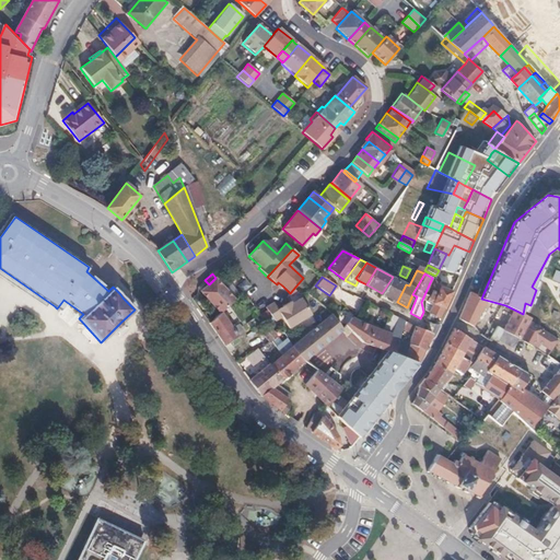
[(406,284),(393,277),(382,293),(397,302),(406,284)]
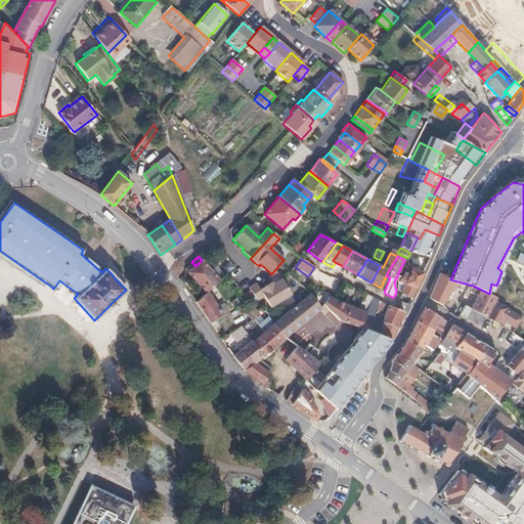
[(195,266),(188,273),(206,293),(220,279),(202,260),(195,266)]
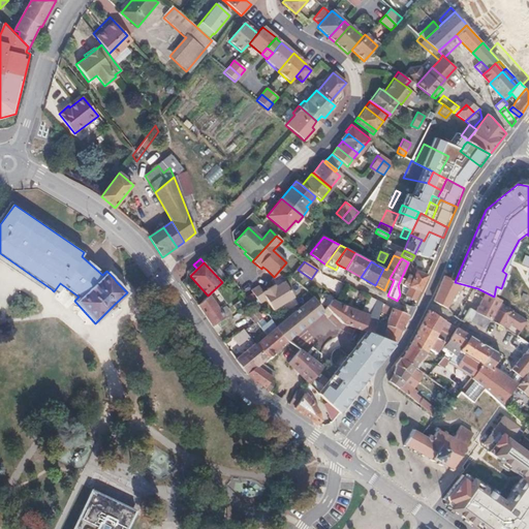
[(415,271),(409,265),(402,285),(407,287),(415,271)]
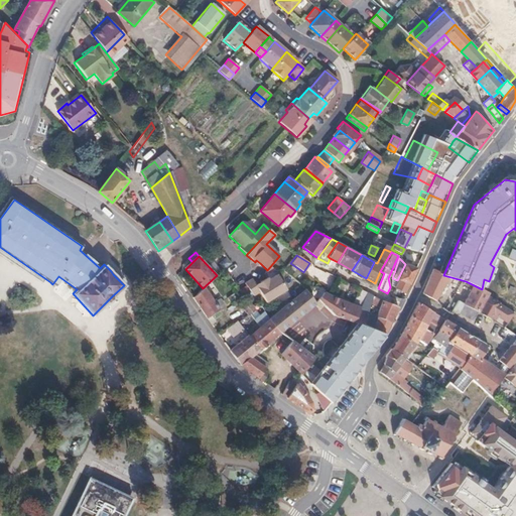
[(413,268),(405,264),(397,280),(398,281),(408,284),(416,269),(413,268)]
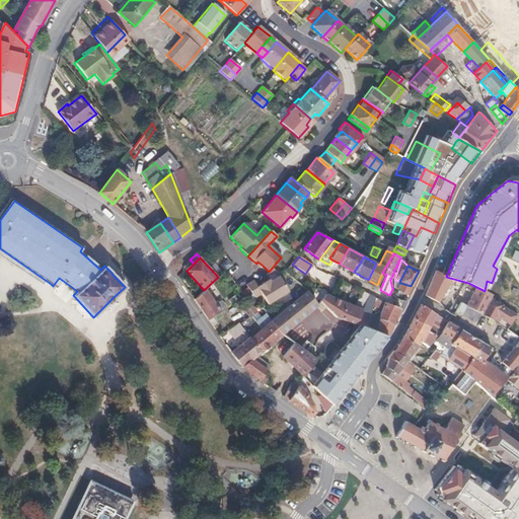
[(230,276),(226,270),(220,275),(224,280),(230,276)]
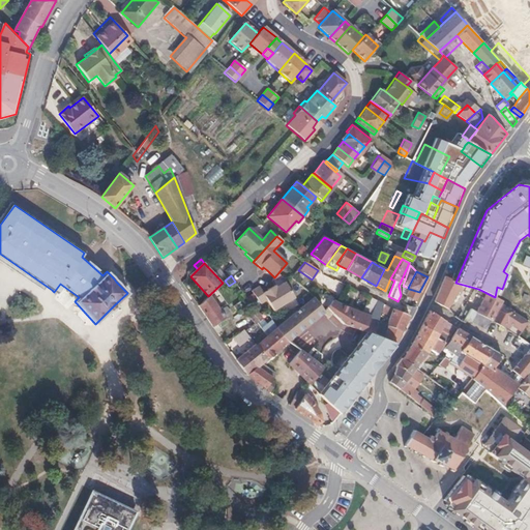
[(455,283),(445,277),(435,301),(448,307),(461,285),(455,283)]
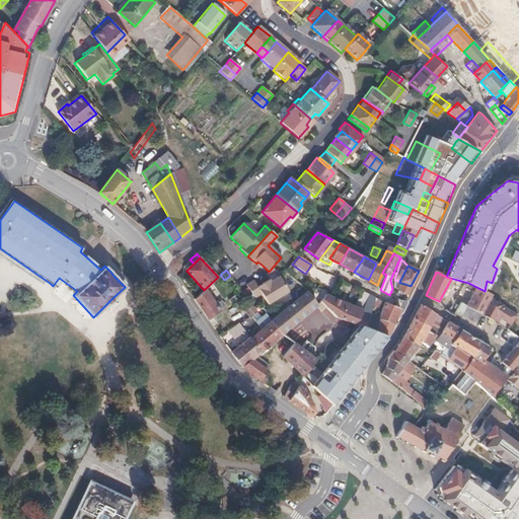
[(269,305),(290,291),(280,277),(272,282),(267,285),(266,283),(258,288),(254,282),(247,287),(249,289),(251,292),(256,299),(263,295),(269,305)]
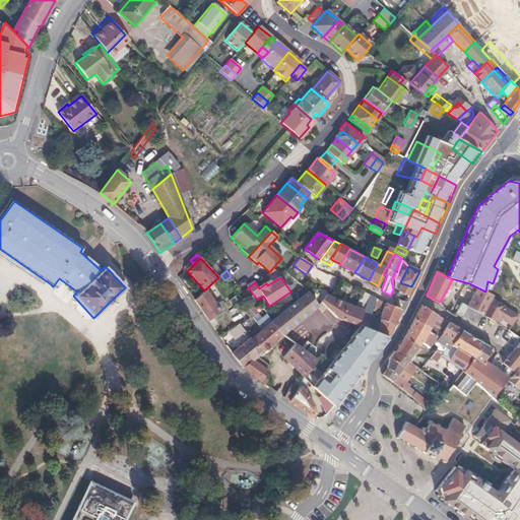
[(411,286),(401,283),(397,291),(407,296),(411,286)]
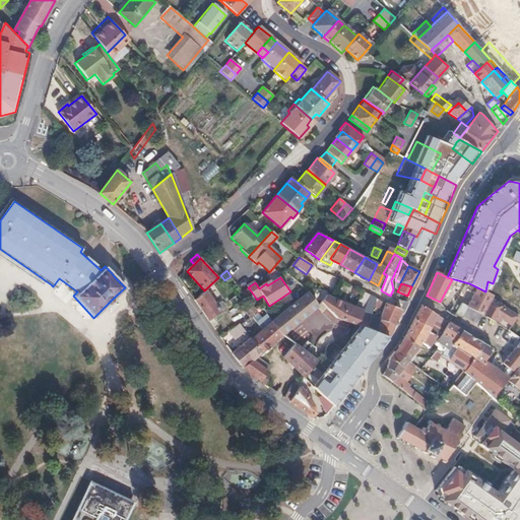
[(491,297),(477,288),(468,306),(481,313),(490,298),(491,297)]
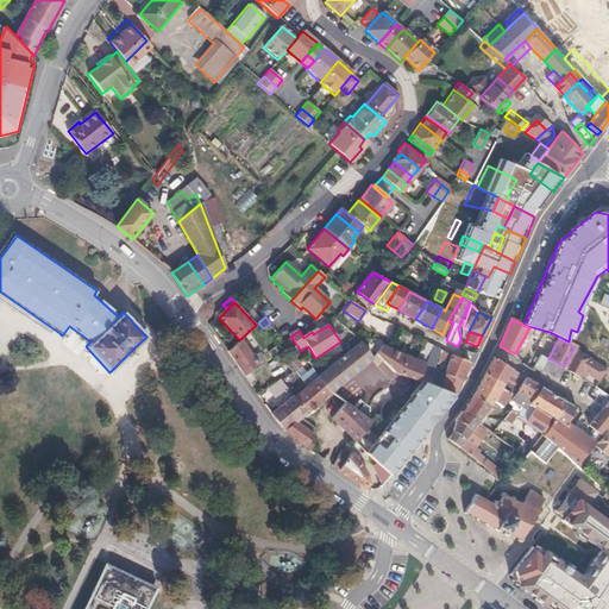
[(239,340),(227,350),(245,375),(250,371),(258,365),(239,340)]
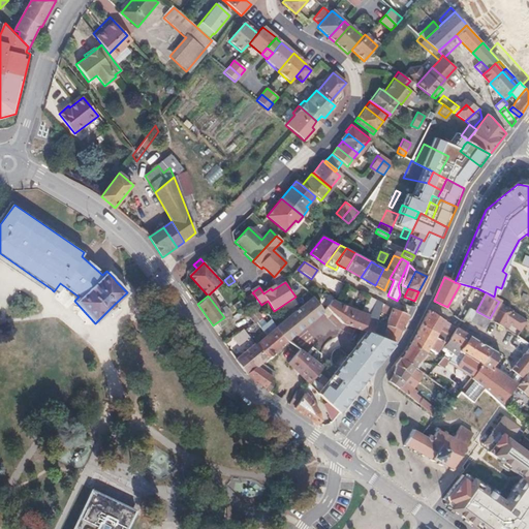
[(313,297),(278,328),(289,340),(290,340),(303,329),(324,311),(322,307),(317,303),(313,297)]
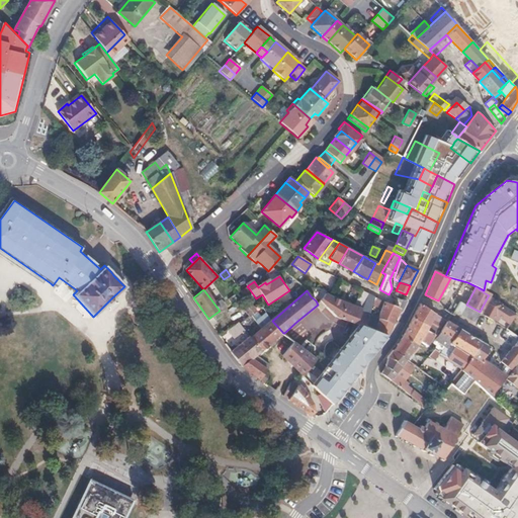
[(369,294),(365,293),(361,301),(358,300),(357,303),(362,306),(363,306),(369,294)]
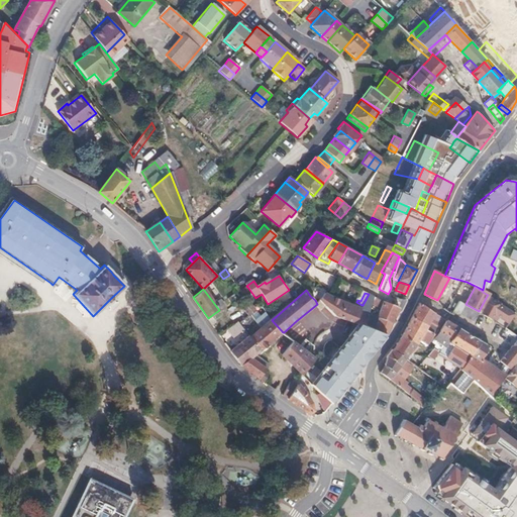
[(244,296),(243,294),(228,306),(232,312),(240,306),(248,301),(244,296)]
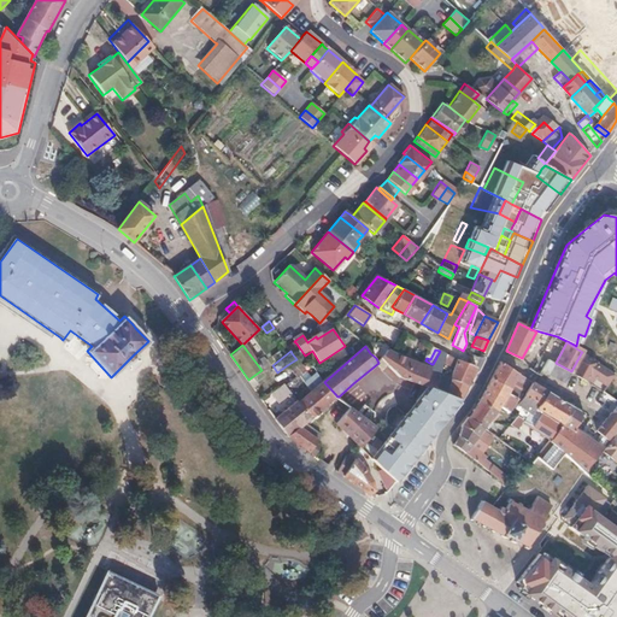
[(387,351),(382,359),(394,369),(399,357),(387,351)]
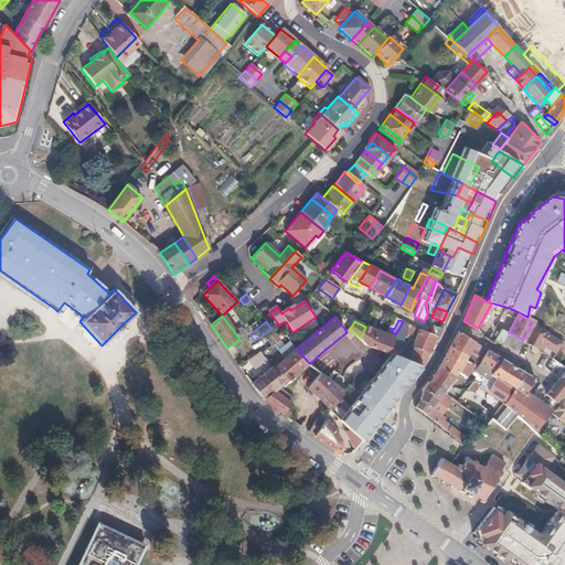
[(409,324),(403,321),(396,333),(404,338),(409,324)]
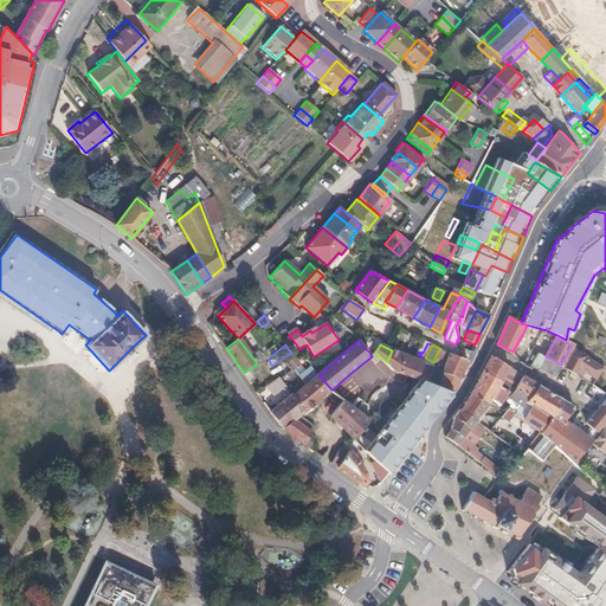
[(585,356),(571,347),(561,365),(577,374),(584,362),(587,358),(585,356)]
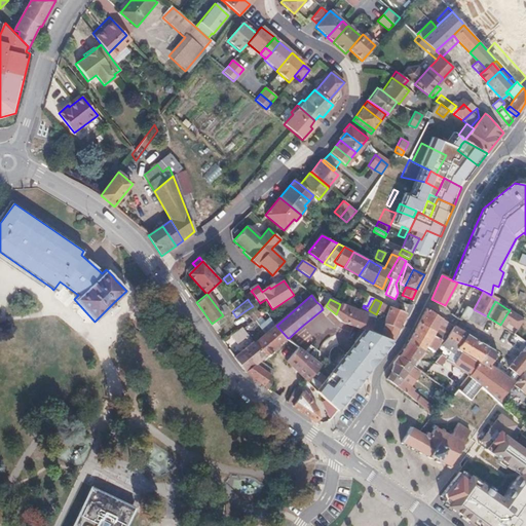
[(116,304),(114,302),(106,310),(108,312),(116,304)]
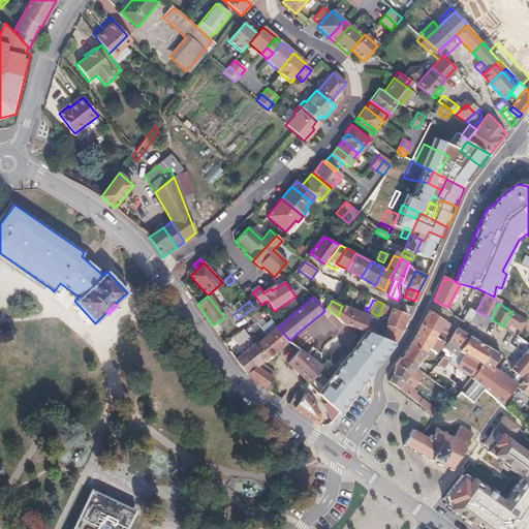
[(383,304),(378,316),(376,323),(385,327),(393,309),(383,304)]
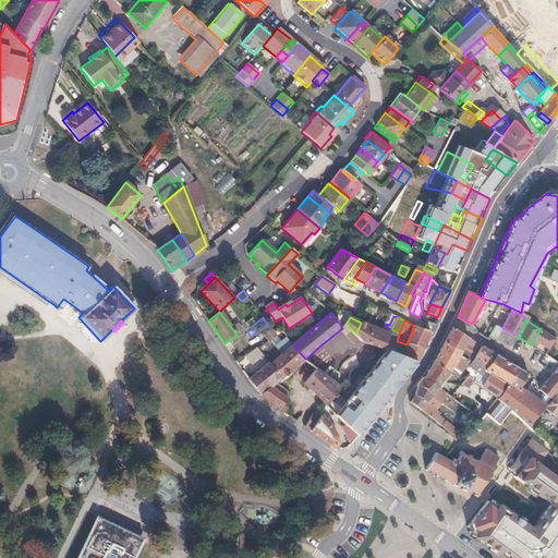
[(383,331),(361,323),(356,334),(363,340),(384,348),(387,337),(389,334),(383,331)]
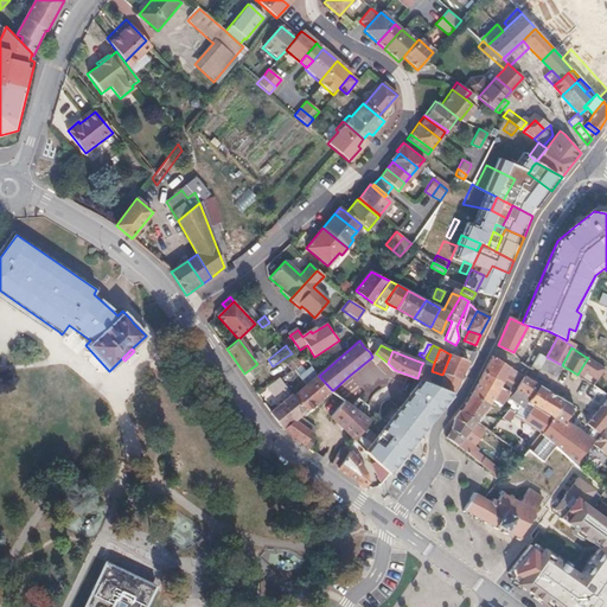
[(292,353),(282,359),(289,368),(292,371),(300,365),(292,353)]
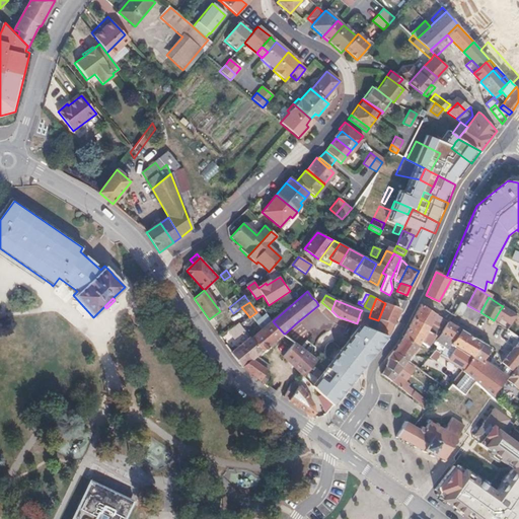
[(467,305),(461,302),(456,312),(475,321),(480,312),(467,305)]
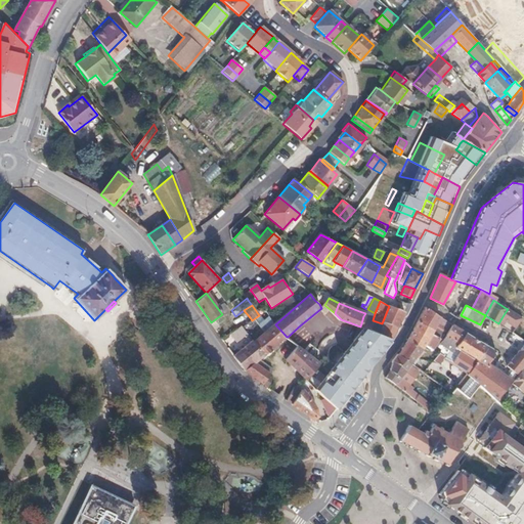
[(400,311),(389,306),(382,323),(382,324),(394,332),(404,313),(400,311)]
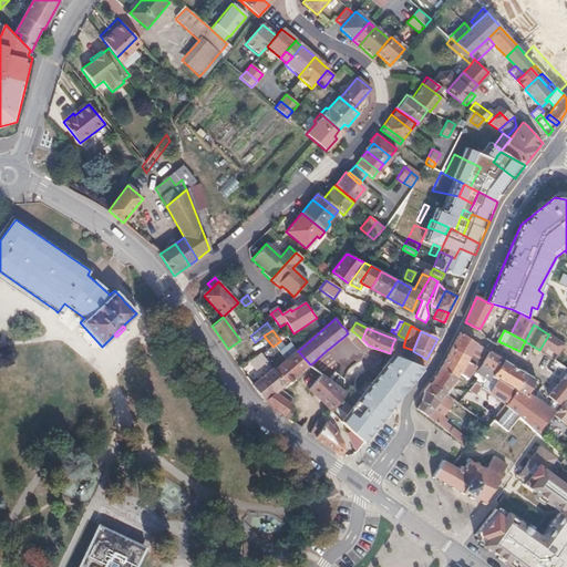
[(476,342),(460,333),(452,348),(468,357),(472,352),(476,342)]
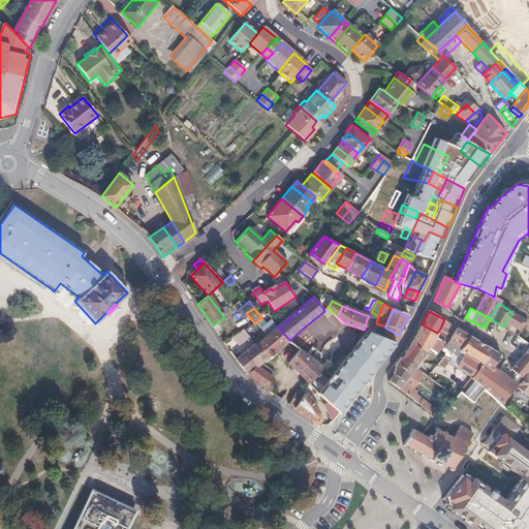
[(512,312),(509,316),(524,325),(527,321),(522,318),(512,312)]
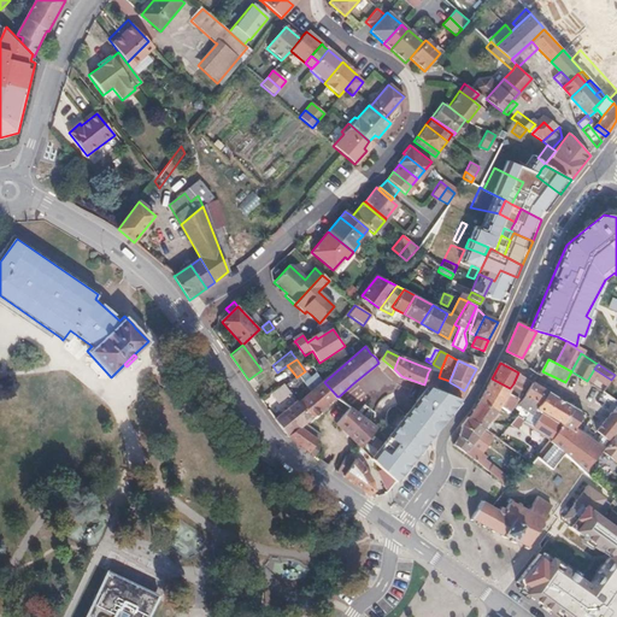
[(616,370),(615,375),(611,380),(603,393),(615,400),(616,395),(616,370)]
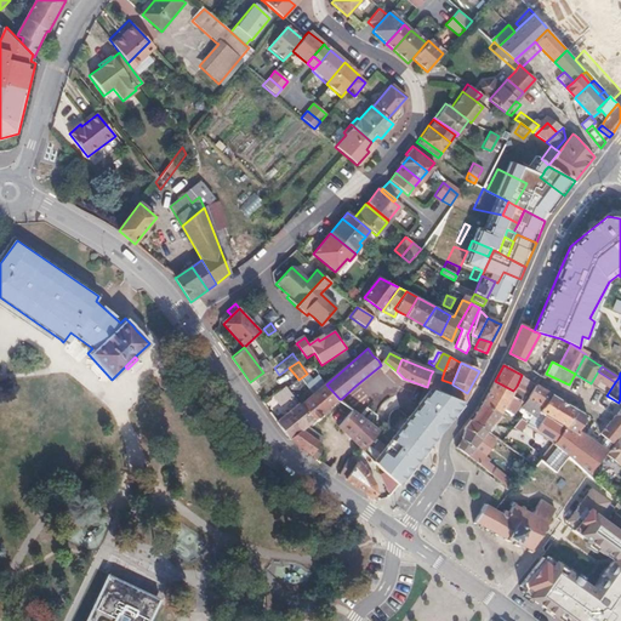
[(442,380),(431,375),(427,387),(432,388),(437,391),(442,380)]
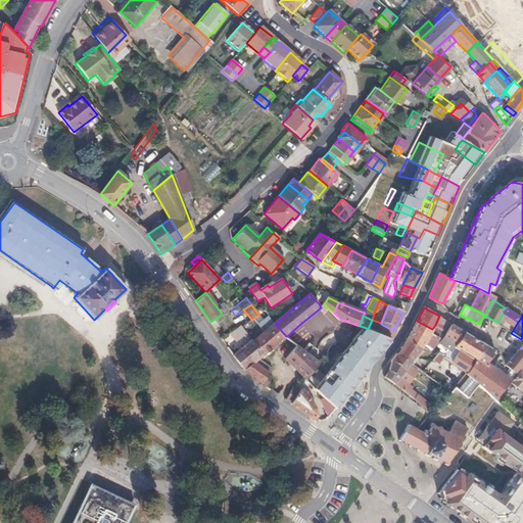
[(448,321),(439,316),(435,325),(443,330),(448,321)]
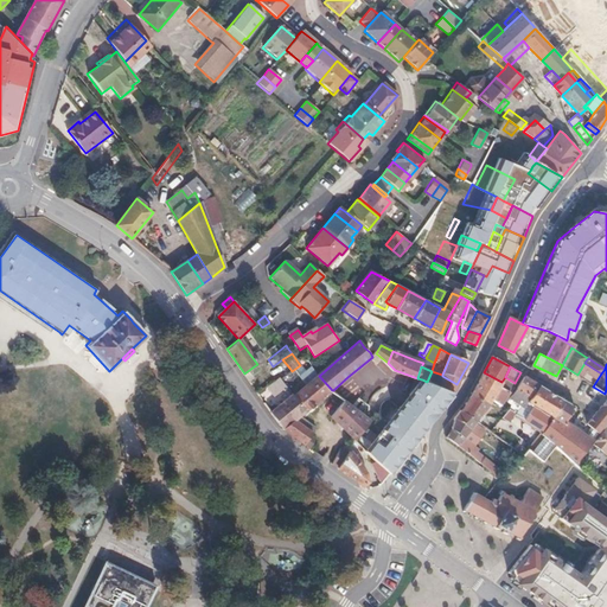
[(292,371),(289,368),(279,375),(281,378),(292,371)]
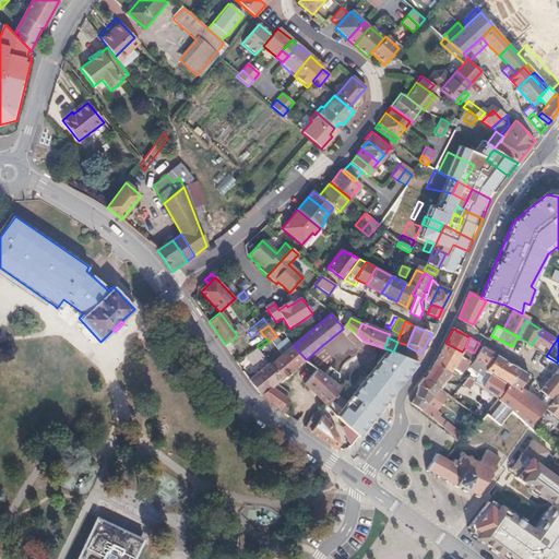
[(269,342),(259,348),(264,354),(271,363),(270,365),(282,379),(306,359),(294,346),(288,340),(275,349),(269,342)]
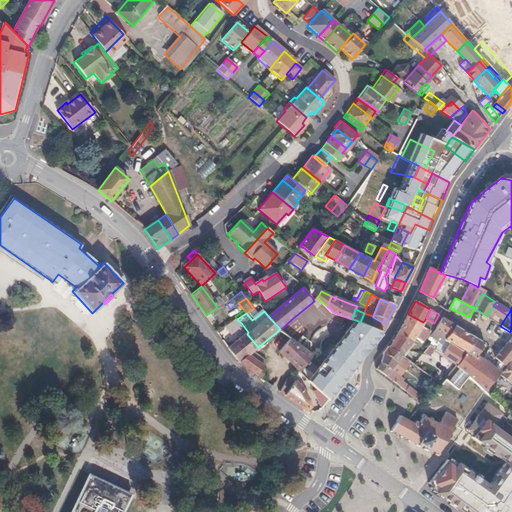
[(373,316),(364,313),(360,322),(370,326),(373,317),(373,316)]
